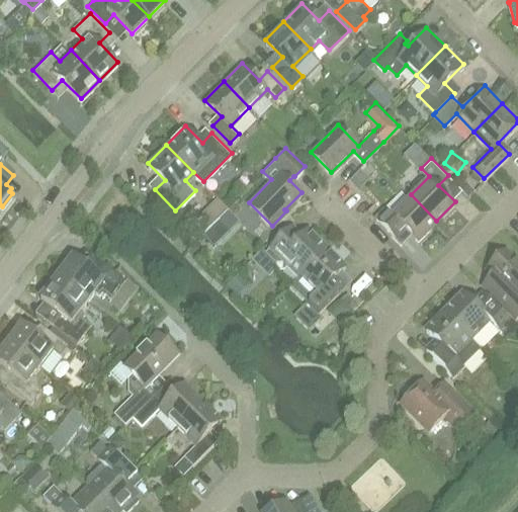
[(196,211),(213,234),(238,216),(221,192),(196,211)]
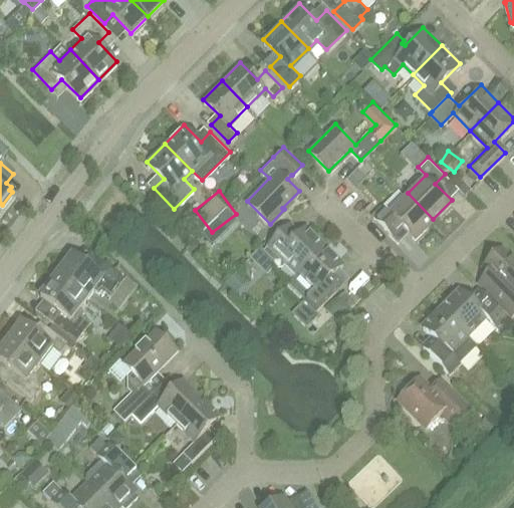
[(433,219),(408,193),(390,211),(381,203),(370,213),(388,230),(398,220),(415,237),(433,219)]
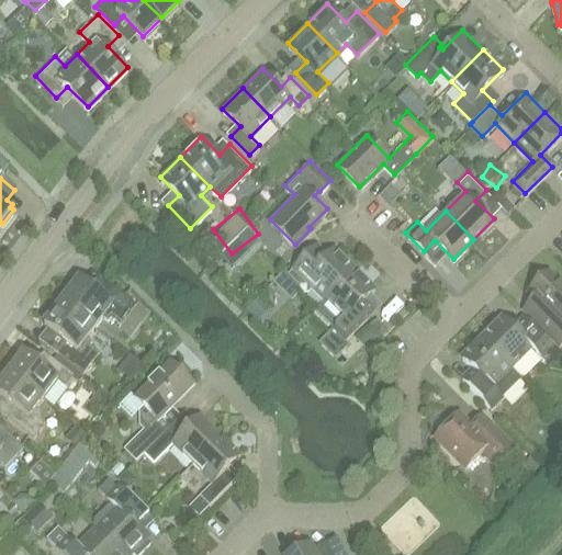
[(324,296),(353,267),(334,247),(329,251),(318,240),(288,271),(300,283),(299,289),(307,289),(313,284),(324,296)]
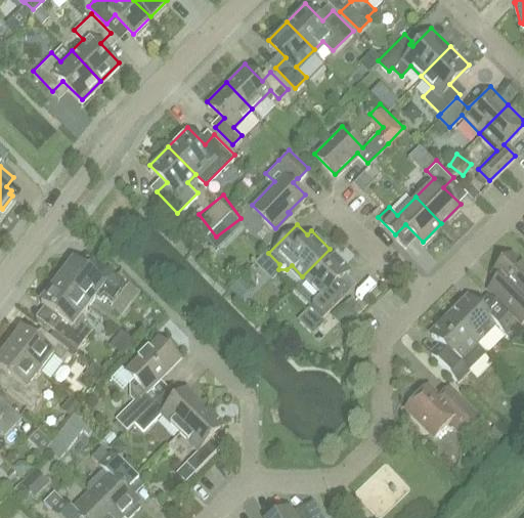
[(349,288),(339,277),(349,267),(330,249),(302,276),(294,285),(311,303),(310,304),(321,315),(349,288)]
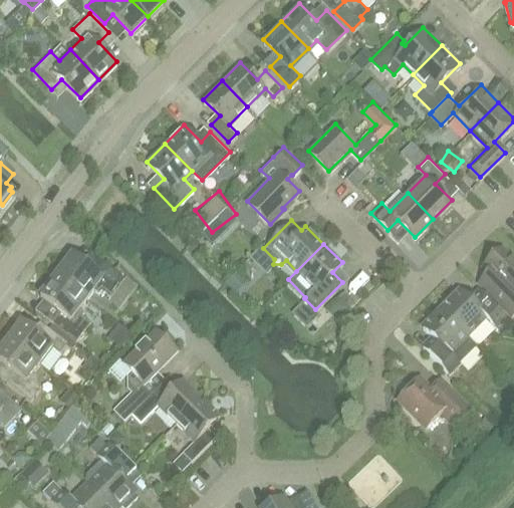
[(513,257),(502,245),(482,264),(489,272),(480,281),(511,313),(513,310),(513,257)]
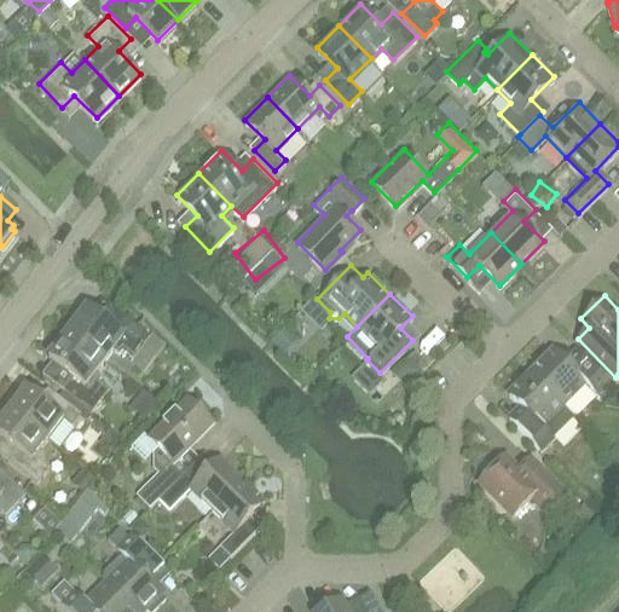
[(301,347),(312,336),(324,348),(340,335),(307,301),(281,327),(301,347)]
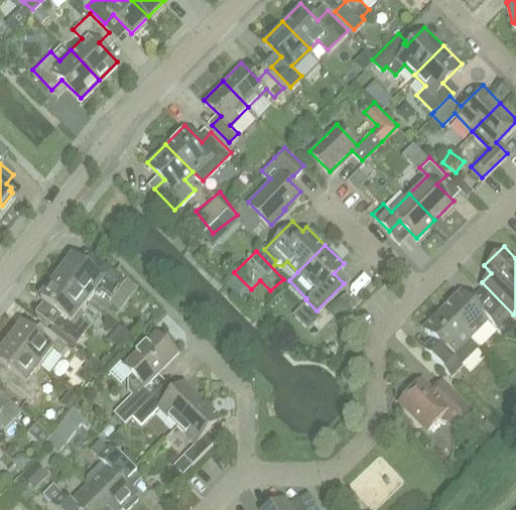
[(118,270),(116,269),(103,259),(95,270),(73,253),(71,256),(67,253),(54,268),(58,271),(56,274),(87,297),(94,288),(99,292),(102,289),(111,295),(125,277),(118,270)]
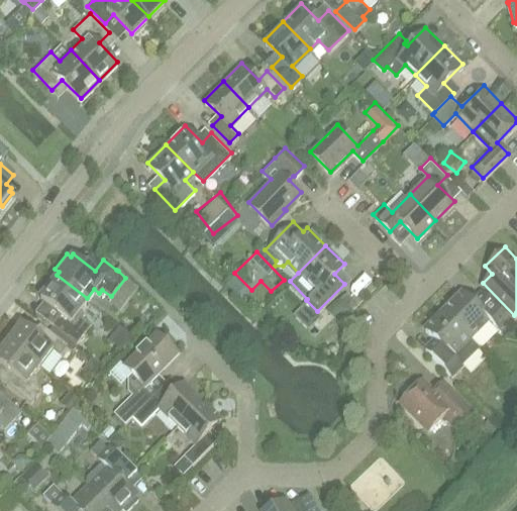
[(80,307),(87,298),(57,275),(54,278),(50,275),(38,290),(42,293),(40,296),(60,310),(50,321),(77,341),(91,322),(83,315),(85,311),(80,307)]
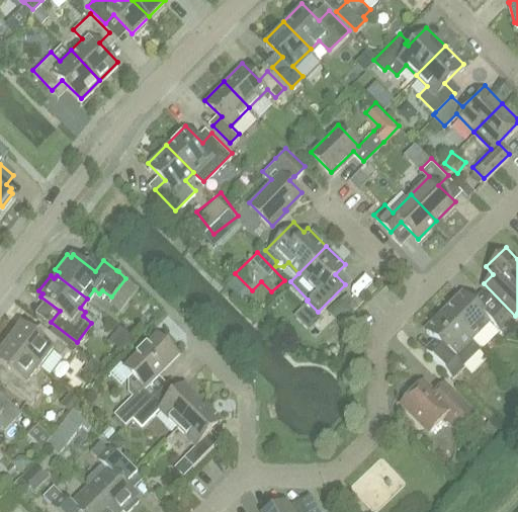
[(510,317),(490,296),(482,288),(471,299),(462,289),(443,309),(470,336),(489,318),(499,327),(510,317)]
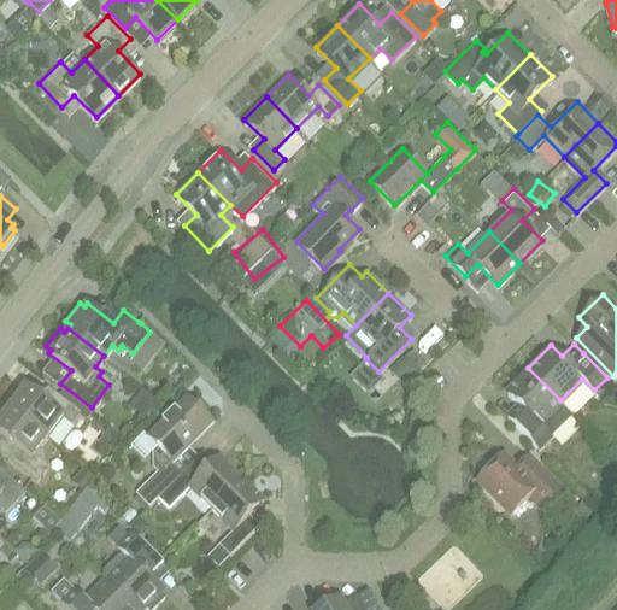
[(573,411),(560,400),(528,368),(506,389),(518,402),(506,414),(539,446),(573,411)]
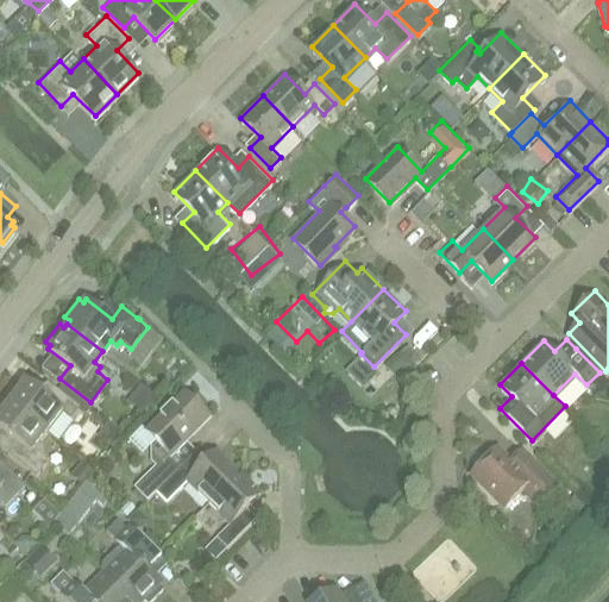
[(57,384),(52,390),(48,387),(43,388),(41,390),(24,378),(8,399),(46,428),(62,408),(71,414),(80,402),(57,384)]
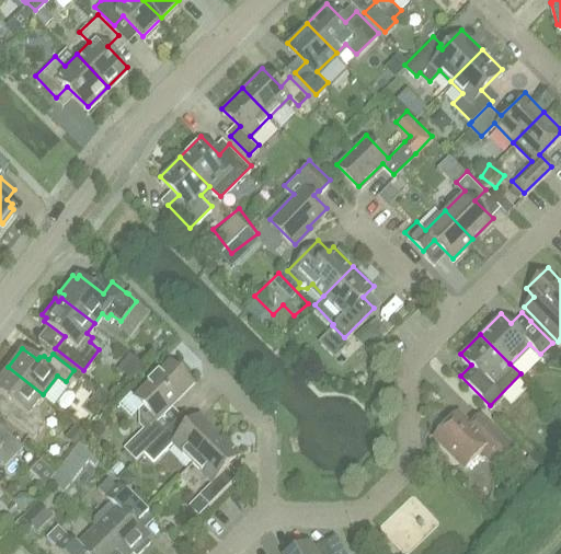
[(136,457),(144,448),(161,430),(152,422),(192,382),(169,358),(134,393),(142,402),(139,406),(139,420),(144,425),(124,443),(136,457)]
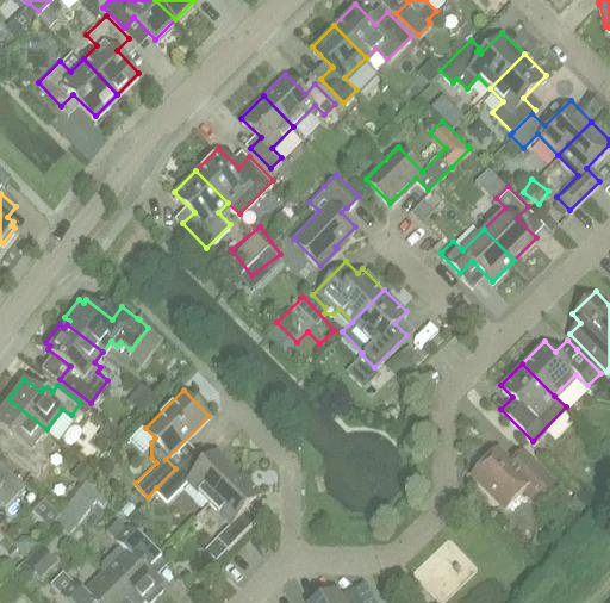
[(39,439),(47,429),(8,399),(6,402),(2,399),(0,402),(0,426),(8,433),(6,435),(7,440),(12,445),(7,451),(37,472),(47,460),(42,457),(45,453),(43,440),(39,439)]
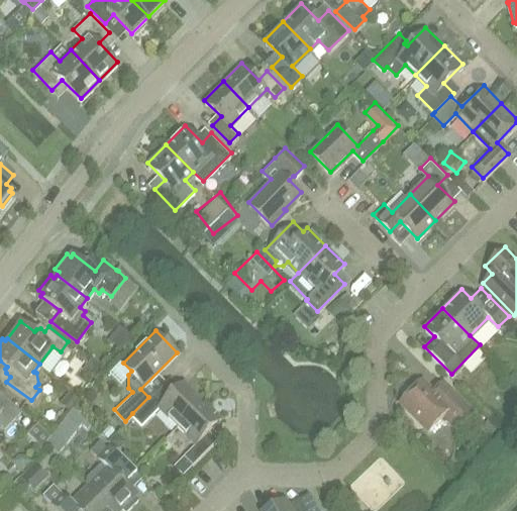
[(474,409),(453,390),(442,379),(432,389),(421,378),(400,400),(428,428),(440,417),(442,419),(445,420),(447,417),(456,426),(474,409)]
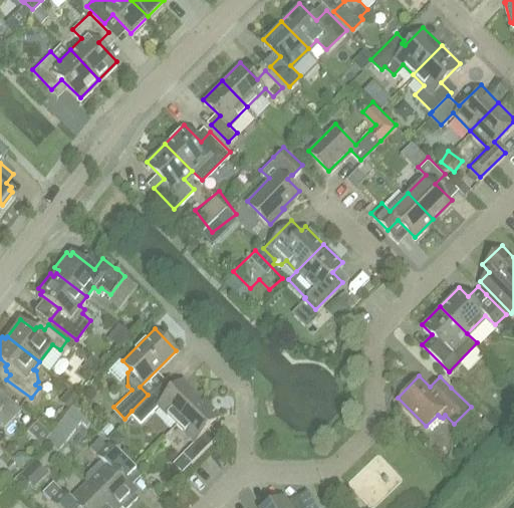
[(176,421),(201,396),(183,377),(166,394),(158,386),(148,395),(132,411),(141,420),(158,403),(176,421)]
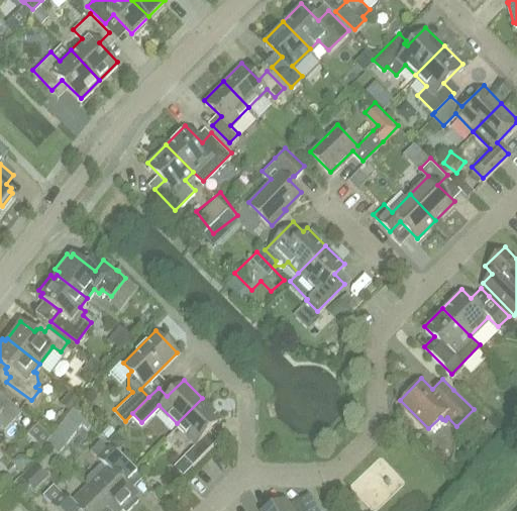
[(0,420),(4,425),(21,409),(2,390),(0,391),(0,420)]
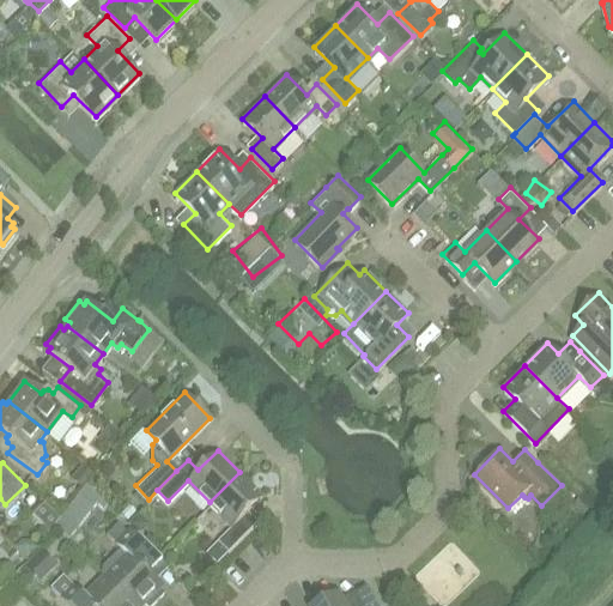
[(262,494),(240,472),(210,502),(231,523),(206,549),(217,559),(252,525),(242,514),(262,494)]
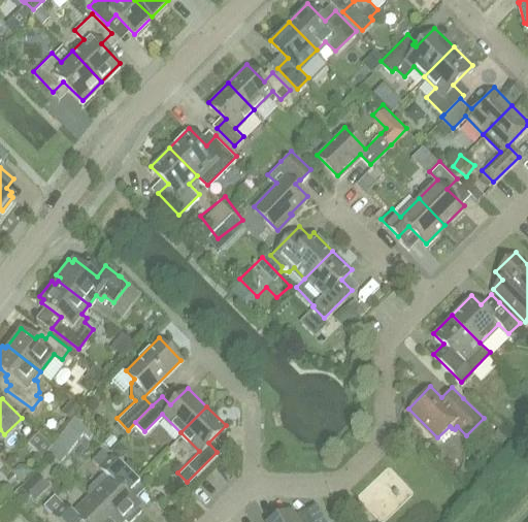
[(141,484),(131,474),(110,454),(109,455),(101,448),(92,457),(104,470),(87,488),(91,493),(119,521),(138,501),(131,494),(141,484)]
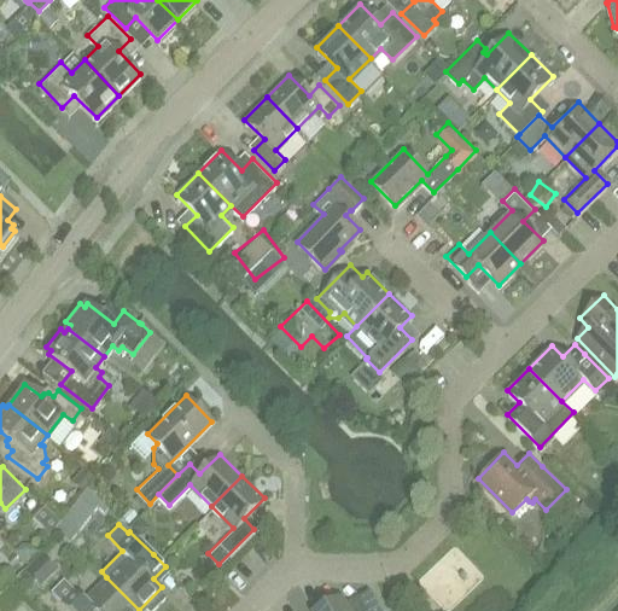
[(52,551),(36,565),(46,575),(62,560),(52,551)]
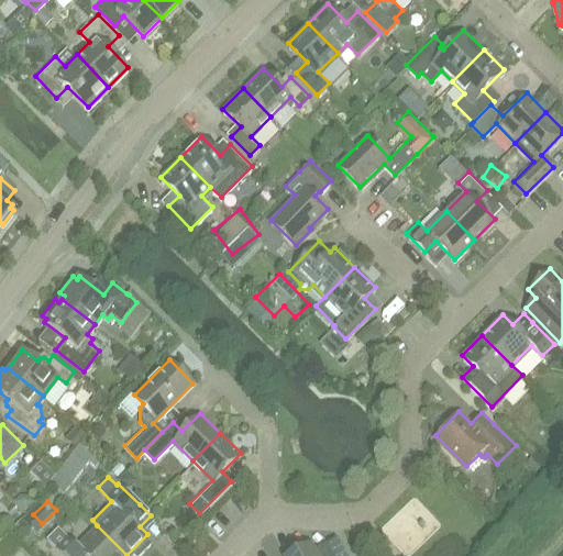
[(124,555),(127,555),(97,525),(78,544),(58,525),(47,536),(66,555),(124,555)]
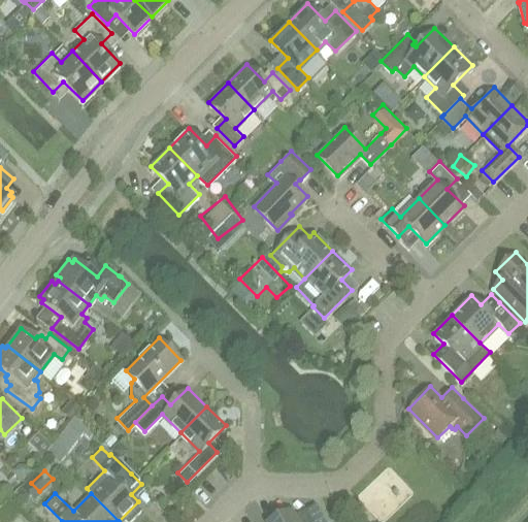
[(326,521),(316,500),(294,513),(292,508),(266,521),(326,521)]
